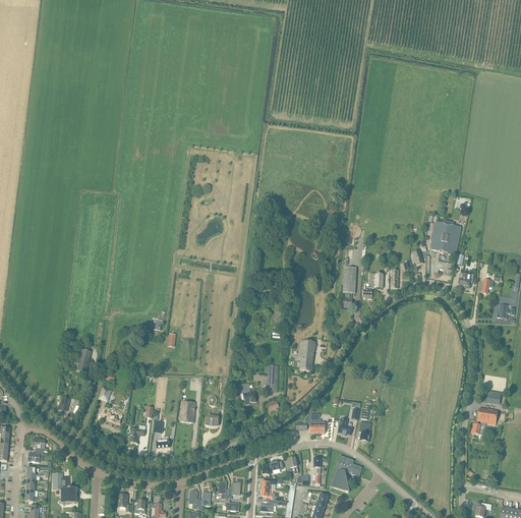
[(435,221),(431,233),(430,238),(432,238),(432,240),(431,240),(430,246),(431,248),(440,249),(441,251),(444,251),(446,250),(448,251),(449,252),(454,253),(456,252),(461,226),(460,225),(453,223),(454,221),(444,219),(443,221),(436,220),(435,221)]
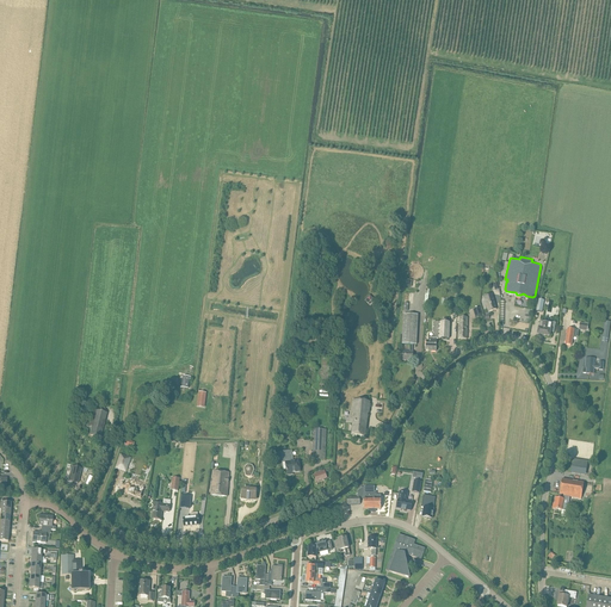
[(492,291),(485,293),(487,303),(488,309),(497,307),(495,301),(494,296),(492,291)]
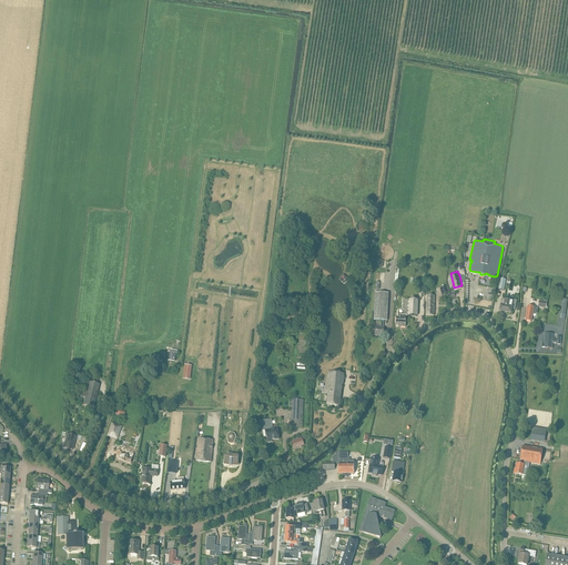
[(374,324),(373,328),(373,333),(384,333),(384,324),(383,324),(383,318),(387,318),(388,290),(375,290),(373,316),(381,318),(381,324),(374,324)]
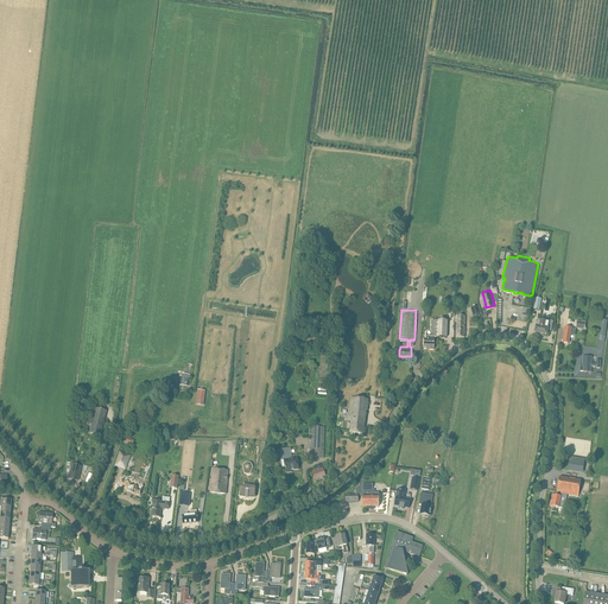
[(457,317),(456,317),(455,318),(457,319),(456,335),(464,335),(466,313),(457,312),(457,317)]
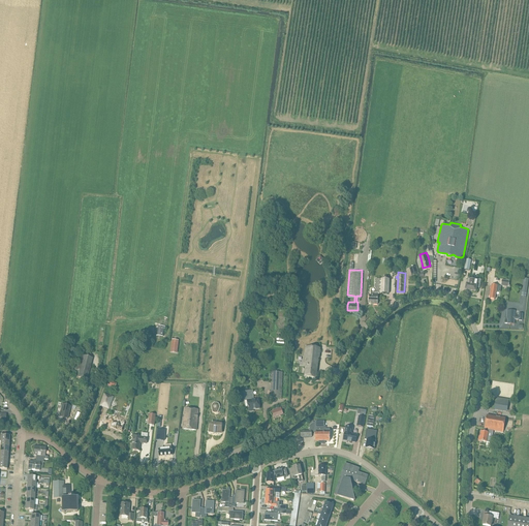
[(369,294),(369,295),(369,300),(373,300),(373,302),(377,302),(378,294),(377,294),(377,290),(389,291),(389,286),(390,273),(384,273),(384,277),(376,276),(376,290),(372,289),(372,294),(369,294)]
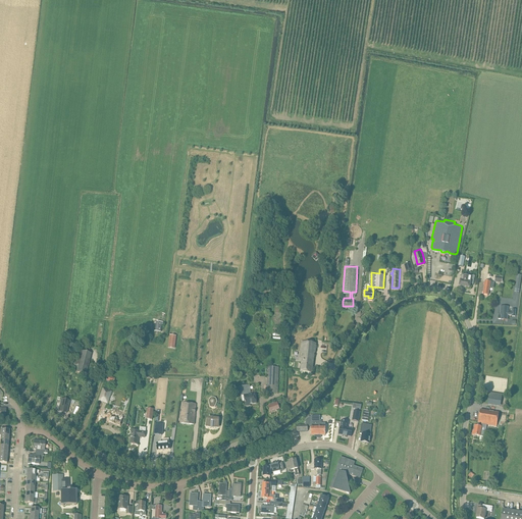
[(460,278),(459,283),(469,286),(470,282),(470,281),(473,281),(475,273),(463,271),(462,272),(461,277),(460,277),(460,278)]
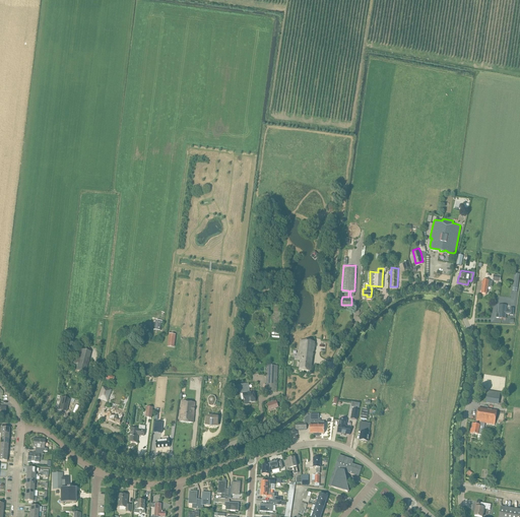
[(483,277),(481,285),(481,291),(486,292),(488,283),(492,284),(493,278),(483,277)]
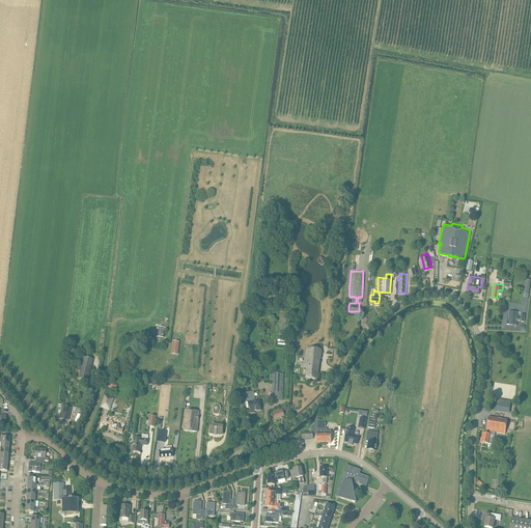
[(512,323),(513,323),(516,323),(516,318),(521,318),(524,320),(525,312),(521,312),(521,314),(516,314),(516,309),(509,309),(509,315),(510,315),(509,317),(507,317),(506,318),(506,321),(507,322),(509,322),(512,323)]
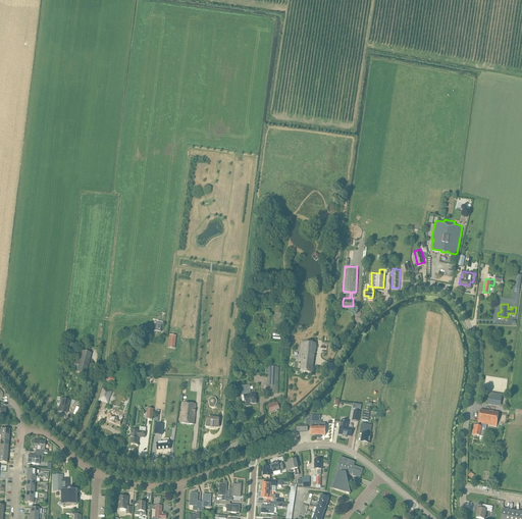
[(163,319),(156,318),(155,328),(161,329),(162,321),(163,321),(163,319)]
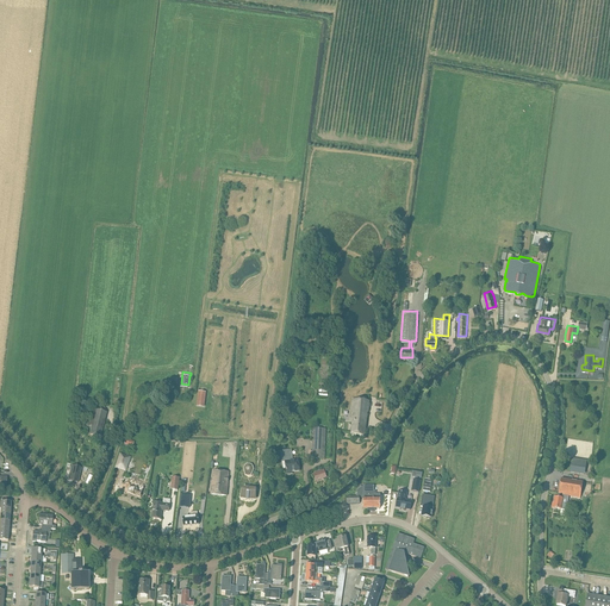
[(353,419),(352,432),(365,433),(366,422),(366,419),(367,410),(368,410),(369,398),(353,397),(350,419),(353,419)]
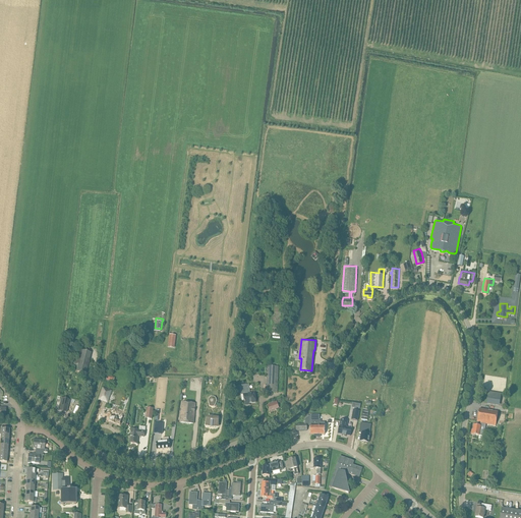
[(78,348),(76,357),(75,361),(78,362),(76,369),(85,371),(87,366),(91,351),(78,348)]
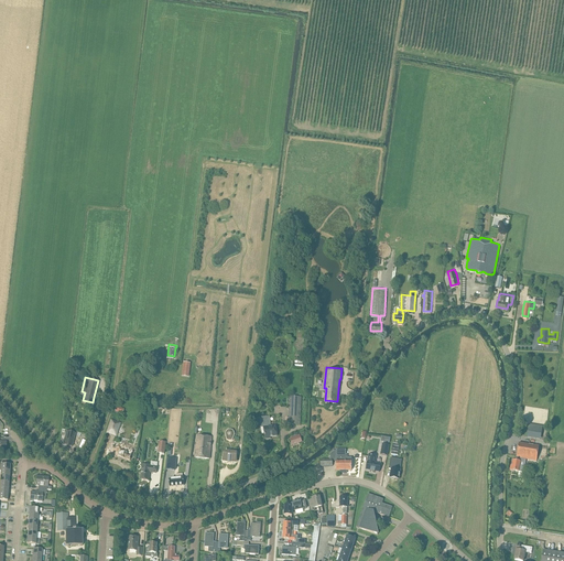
[(300,422),(301,395),(294,394),(294,392),(290,392),(290,394),(289,421),(300,422)]
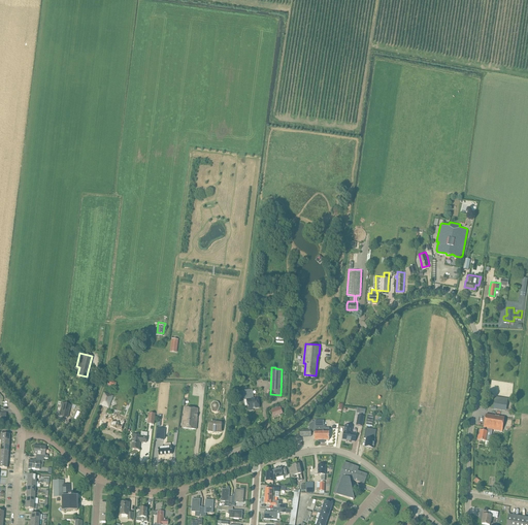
[(242,397),(243,397),(246,396),(249,408),(254,407),(253,406),(259,405),(259,400),(258,396),(253,396),(252,387),(242,388),(243,394),(241,394),(242,397)]
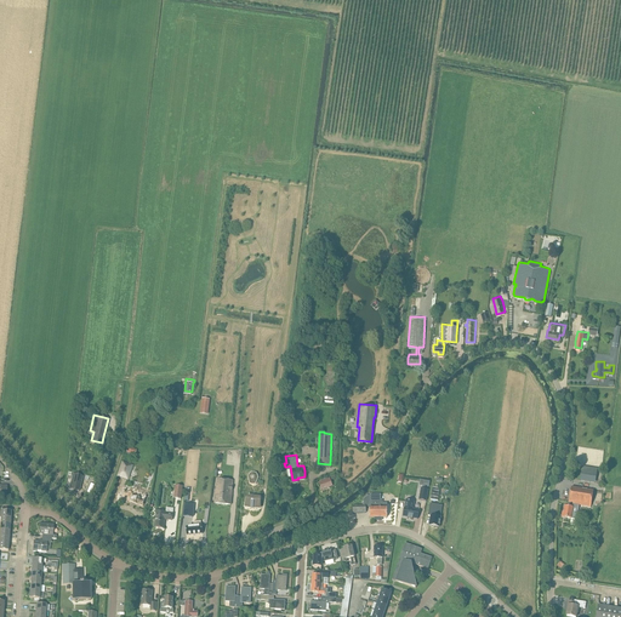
[(132,462),(124,460),(123,458),(117,473),(127,476),(132,462)]
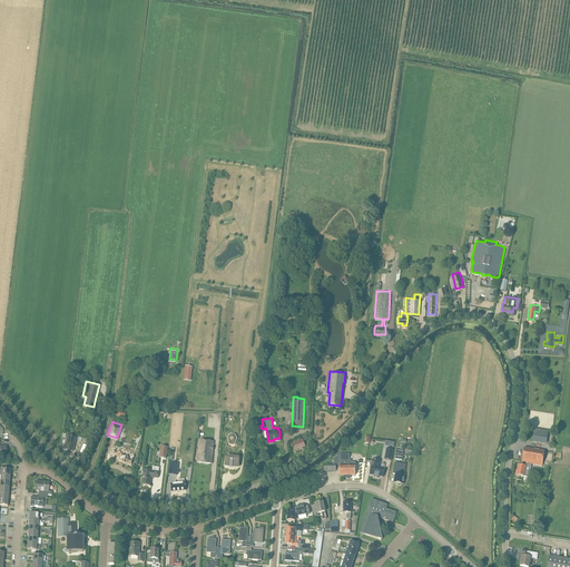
[(548,428),(540,427),(534,426),(532,439),(546,441),(548,428)]
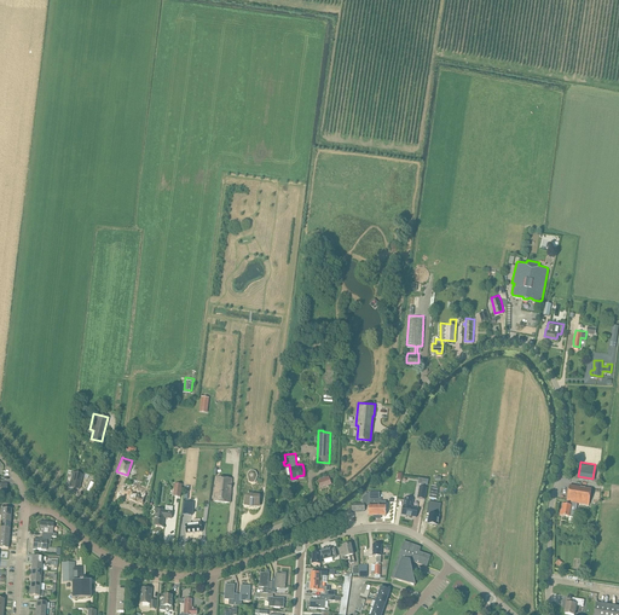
[(248,469),(247,473),(249,480),(252,480),(255,480),(258,473),(258,470),(255,468),(253,468),(250,468),(248,469)]
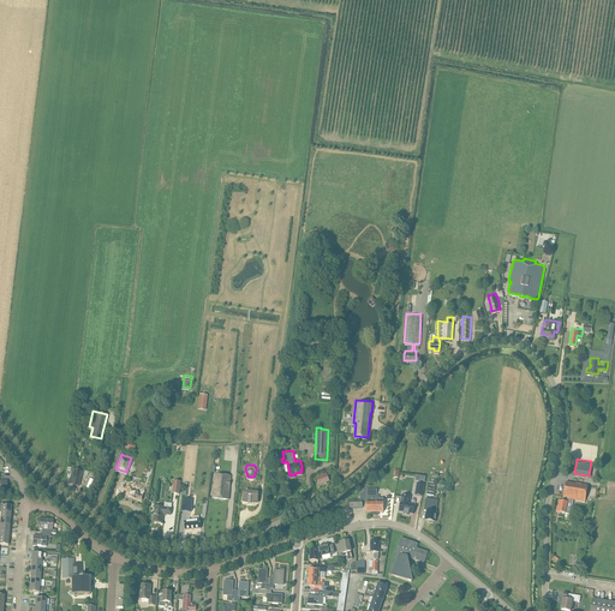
[(78,484),(82,468),(72,467),(69,481),(78,484)]
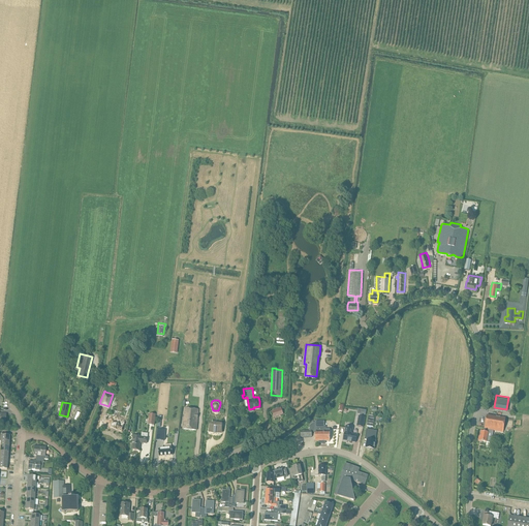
[(196,428),(197,423),(198,407),(194,407),(190,406),(185,405),(183,427),(196,428)]
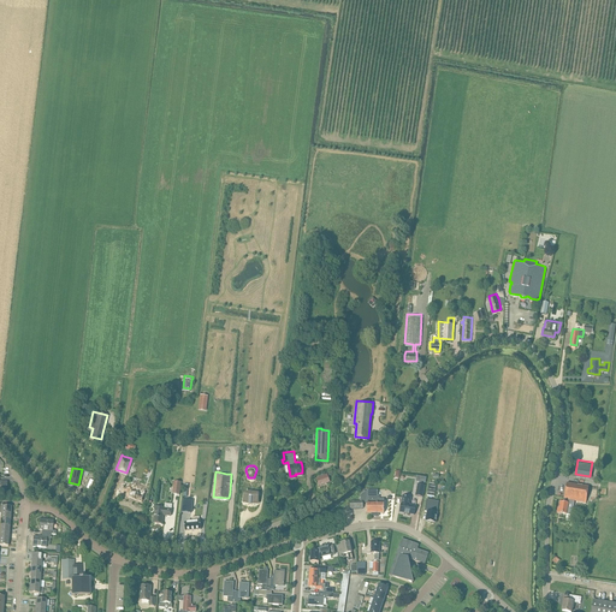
[(398,479),(410,481),(412,474),(401,471),(398,479)]
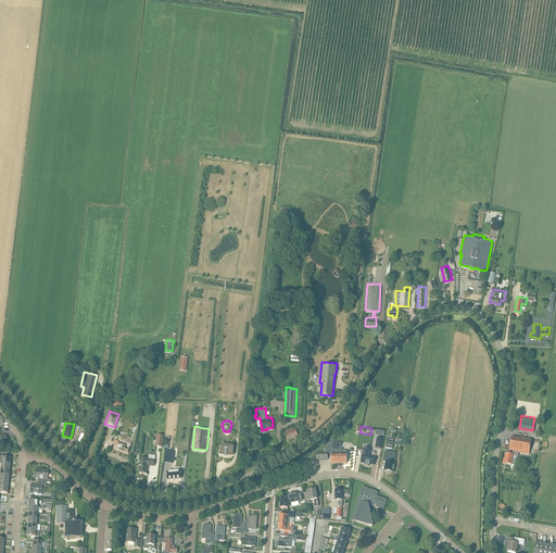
[(112,434),(109,444),(128,451),(133,439),(125,436),(125,438),(112,434)]
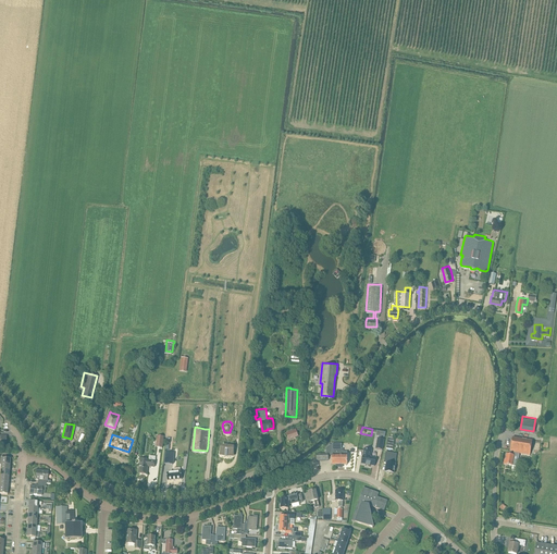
[(505,457),(504,462),(512,463),(518,464),(518,457),(514,457),(514,453),(515,450),(519,451),(530,453),(532,438),(512,434),(510,448),(510,452),(507,452),(506,457),(505,457)]
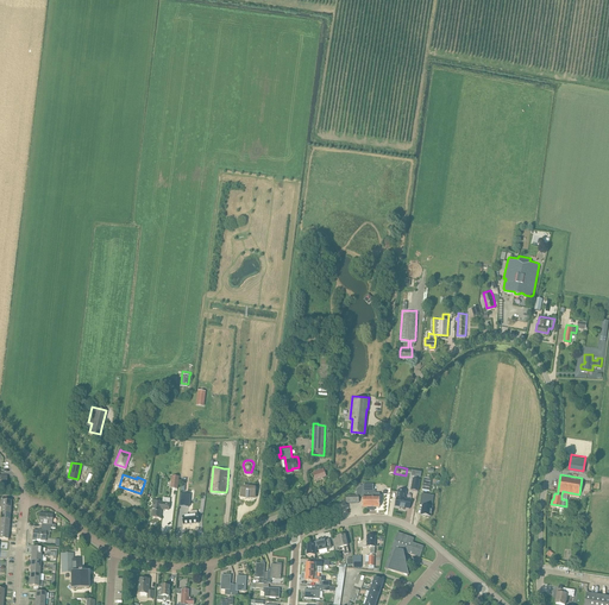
[(242,484),(240,495),(248,496),(256,496),(256,485),(243,483),(242,484)]
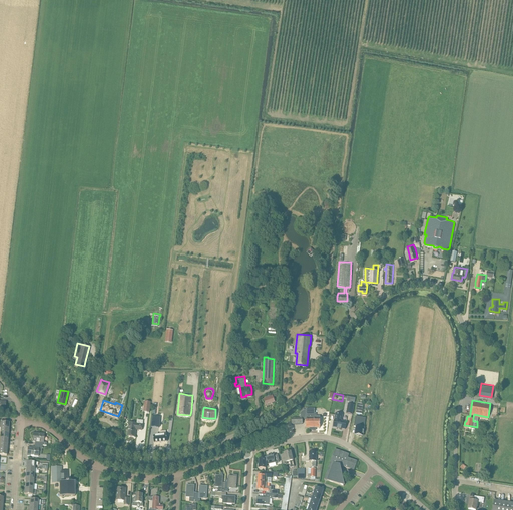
[(316,426),(316,425),(316,422),(314,422),(314,413),(315,413),(315,407),(306,407),(306,408),(304,408),(301,410),(301,415),(292,415),(292,422),(303,421),(303,417),(306,416),(306,425),(310,425),(310,427),(316,426)]
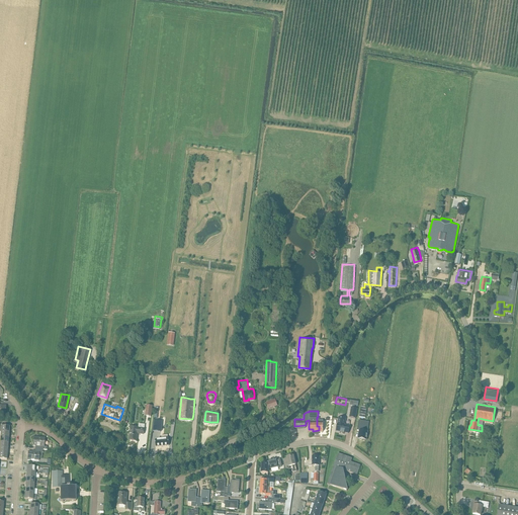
[(154,418),(153,428),(161,429),(162,419),(154,418)]
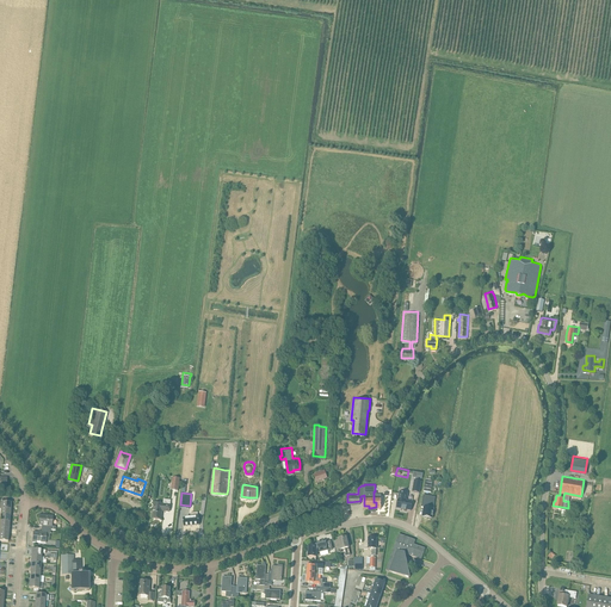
[(412,494),(403,493),(402,507),(407,508),(406,508),(409,509),(409,508),(414,508),(415,500),(411,499),(412,494)]
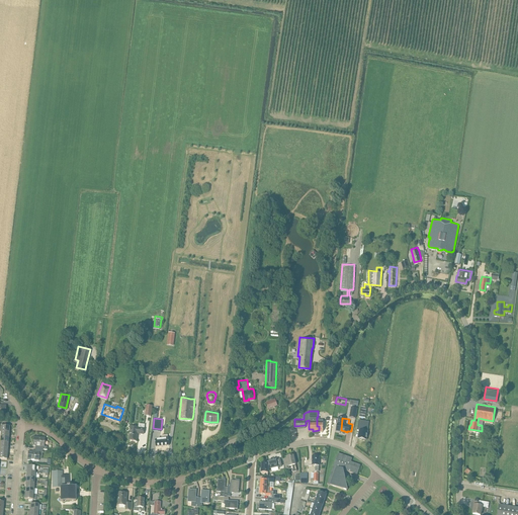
[(359,418),(357,428),(359,428),(359,431),(358,436),(366,437),(367,432),(368,425),(369,419),(359,418)]
